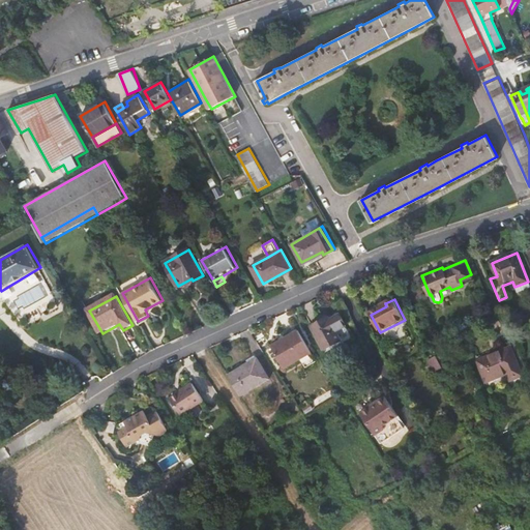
[(324,347),(342,337),(336,328),(346,323),(340,313),(330,318),(324,321),(322,317),(312,323),(324,347)]
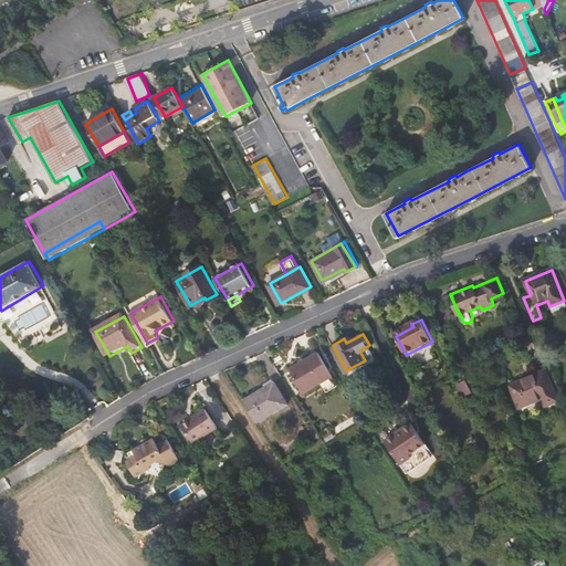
[(375,356),(369,345),(359,350),(365,360),(375,356)]
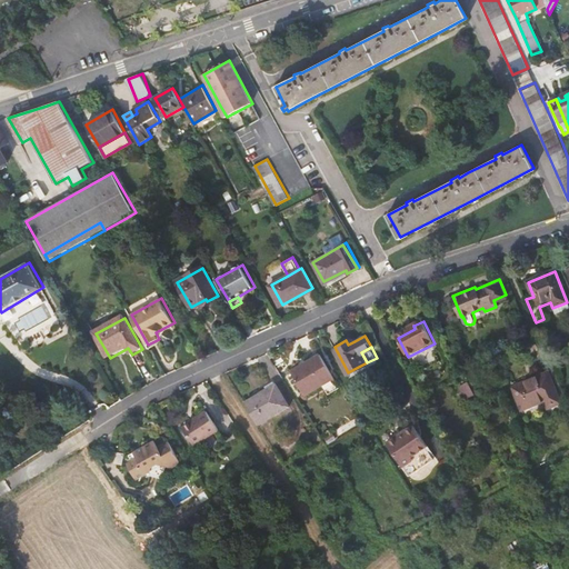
[(335,376),(320,352),(292,368),(306,392),(335,376)]
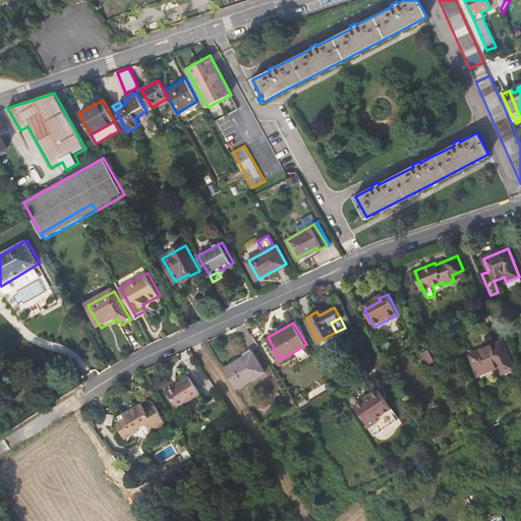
[(513,370),(501,341),(469,354),(477,375),(497,367),(500,375),(513,370)]
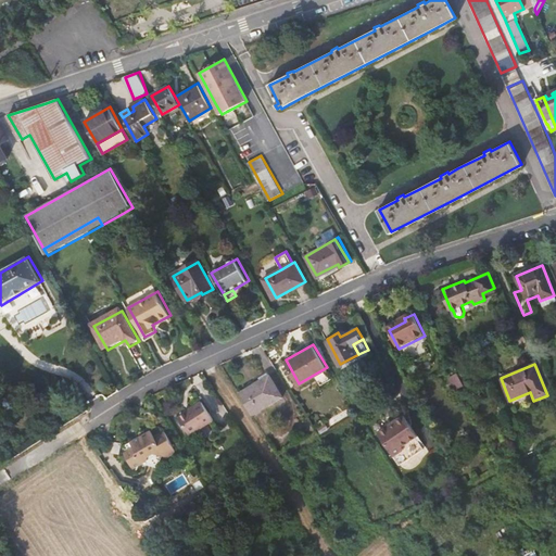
[(270,376),(241,393),(254,414),(282,396),(270,376)]
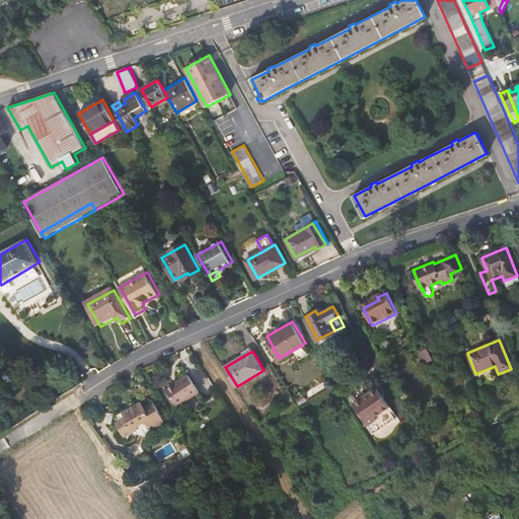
[(166,386),(176,402),(199,388),(188,371),(179,376),(180,377),(166,386)]
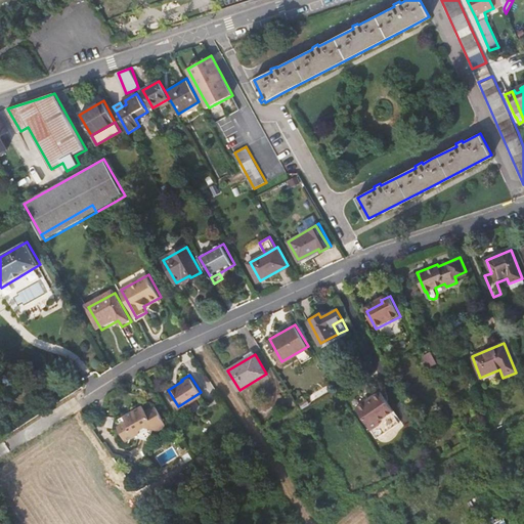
[(367,399),(356,406),(372,429),(381,423),(379,421),(394,410),(381,390),(373,396),(374,398),(368,401),(367,399)]
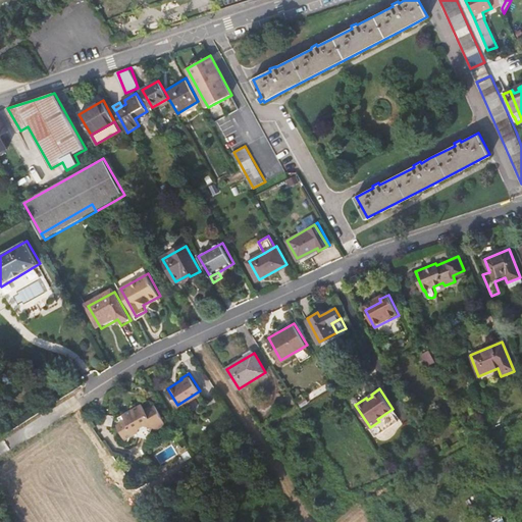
[(161,422),(162,418),(153,401),(144,405),(135,403),(116,413),(119,418),(115,421),(123,435),(135,428),(145,431),(148,423),(156,425),(161,422)]
